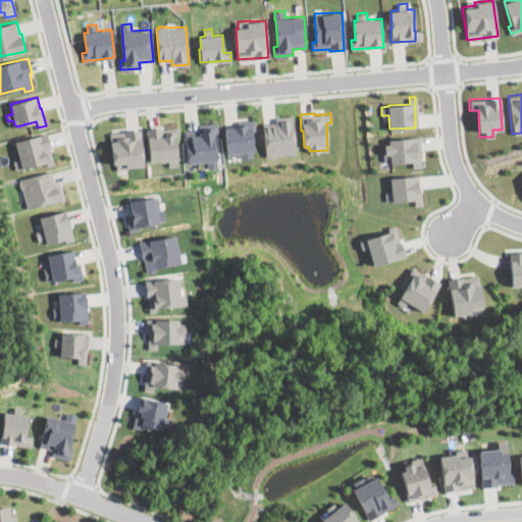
[(274,155),(273,156),(267,156),(265,156),(263,123),(275,122),(274,116),(279,116),(292,115),(295,153),(274,155)]
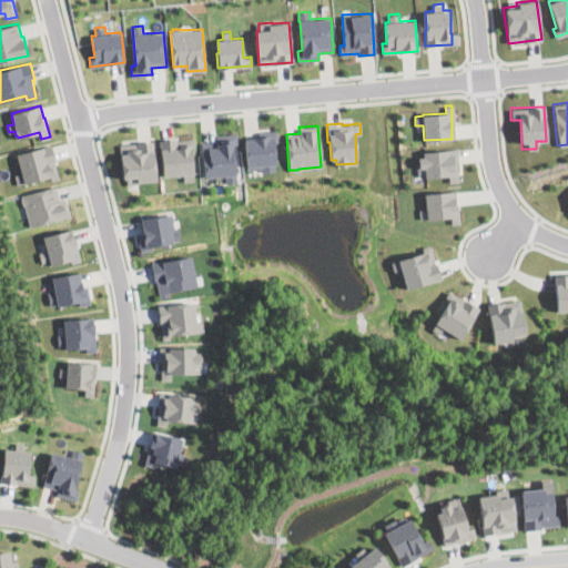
[(273,164),(273,171),(261,171),(261,169),(246,170),(244,138),(259,137),(259,131),(276,130),(277,142),(274,142),(275,164),(273,164)]
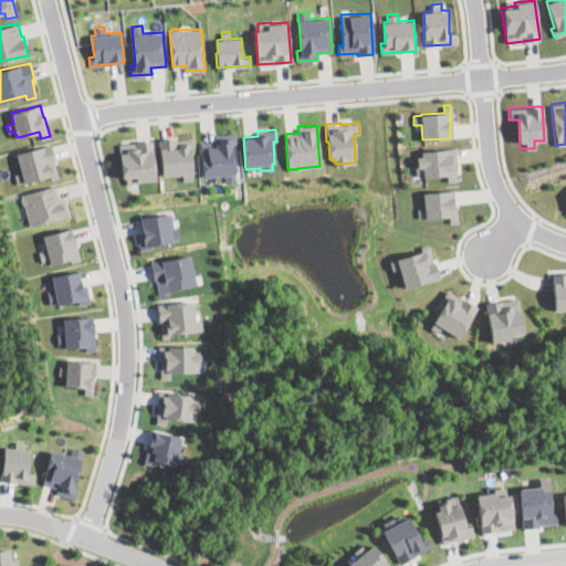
[(232,144),(236,181),(224,182),(224,174),(203,176),(201,142),(216,140),(215,134),(236,133),(236,144),(232,144)]
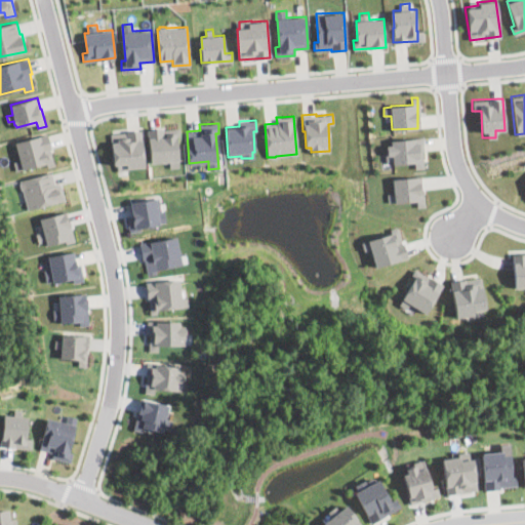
[(178,128),(179,134),(176,135),(178,167),(169,167),(168,160),(151,161),(149,138),(148,138),(147,129),(164,128),(164,129),(178,128)]
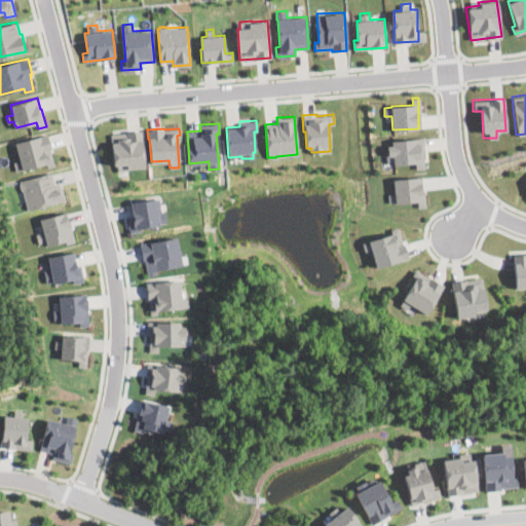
[(142,130),(144,166),(129,167),(129,170),(117,171),(117,163),(114,163),(112,143),(111,143),(110,134),(142,130)]
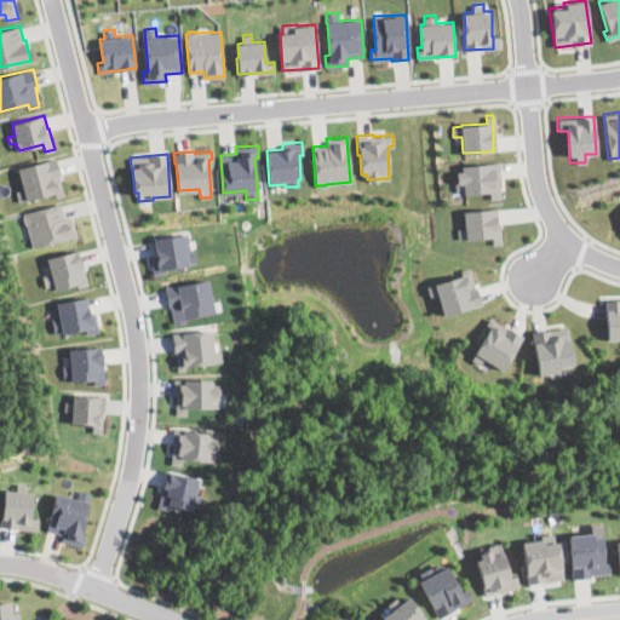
[(64,195),(56,197),(53,191),(18,201),(16,190),(23,188),(17,167),(56,158),(61,176),(59,176),(64,195)]
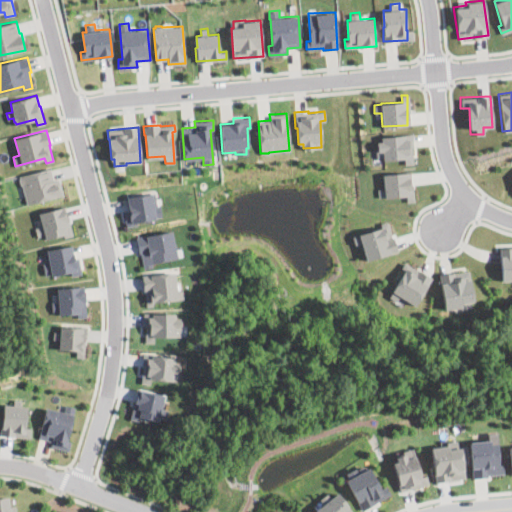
[(407,134),(407,164),(404,164),(404,157),(382,159),(382,156),(376,157),(375,150),(377,149),(377,142),(381,141),(381,137),(407,134)]
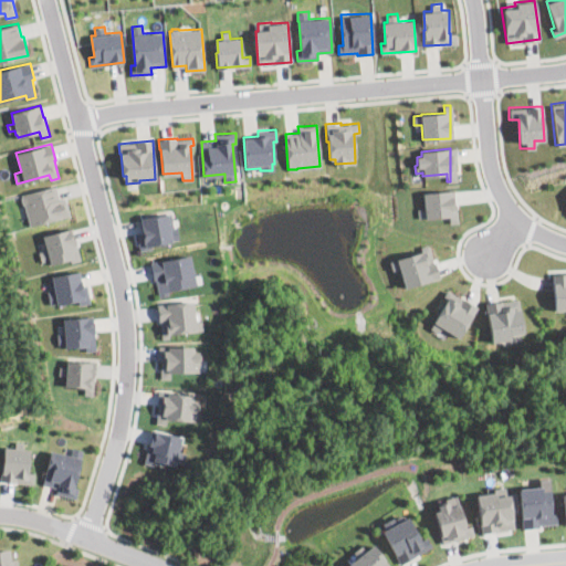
[(60,198),(65,197),(70,216),(30,226),(24,203),(22,202),(21,197),(22,196),(21,194),(55,185),(60,198)]
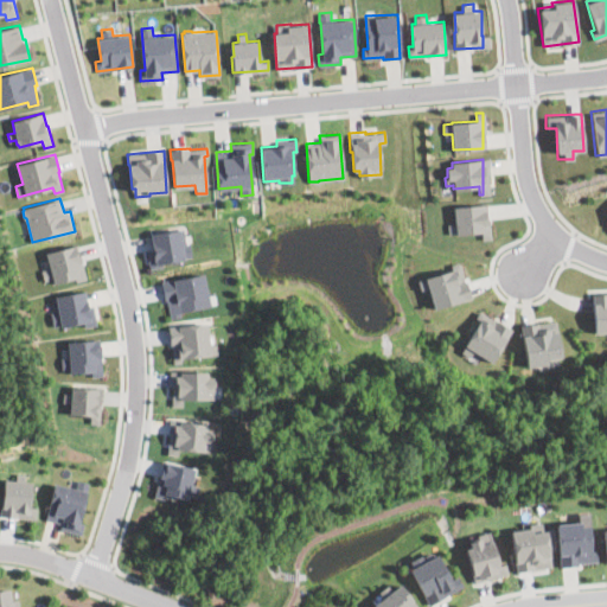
[(481,231),(455,234),(455,232),(448,232),(447,224),(454,223),(453,206),(481,204),(481,231)]
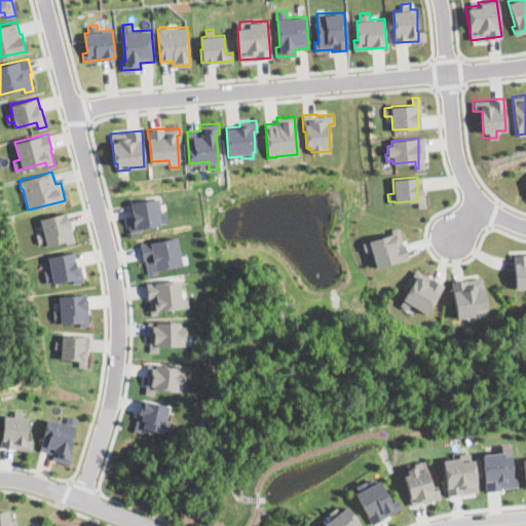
[(160,211),(164,211),(165,222),(159,223),(159,225),(140,227),(140,230),(129,232),(126,216),(132,216),(129,201),(158,197),(160,211)]
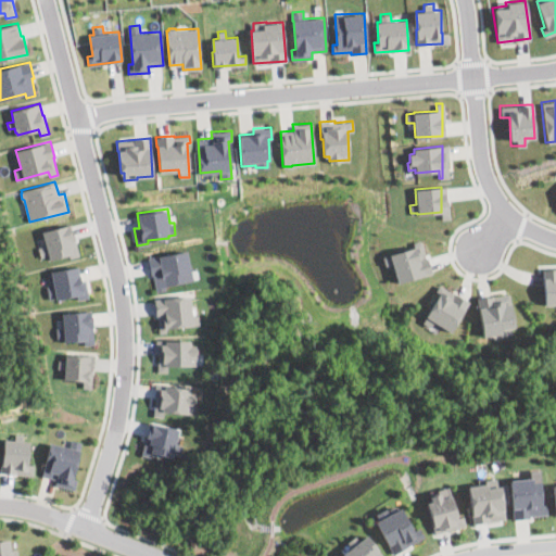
[(78,255),(68,257),(67,253),(48,258),(48,255),(40,256),(38,247),(45,245),(41,230),(71,224),(78,255)]
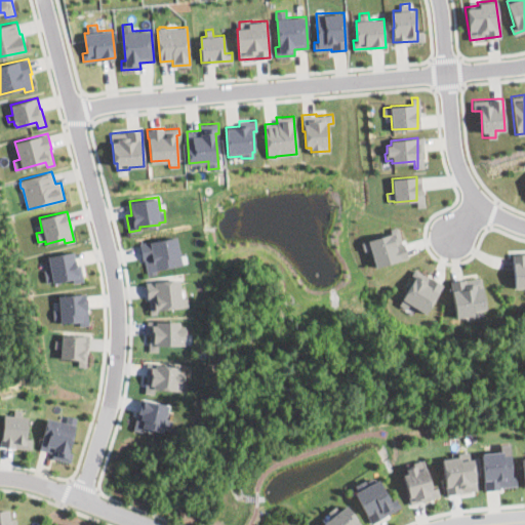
[(360,239),(362,250),(369,248),(373,266),(405,257),(398,230),(360,239)]
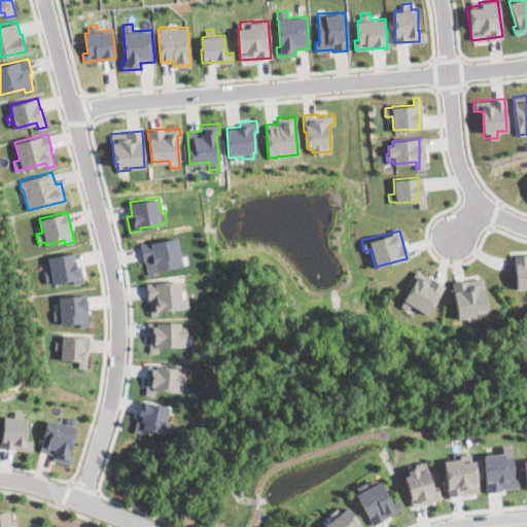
[(181,266),(155,270),(155,274),(147,276),(144,259),(143,259),(140,243),(176,238),(181,266)]
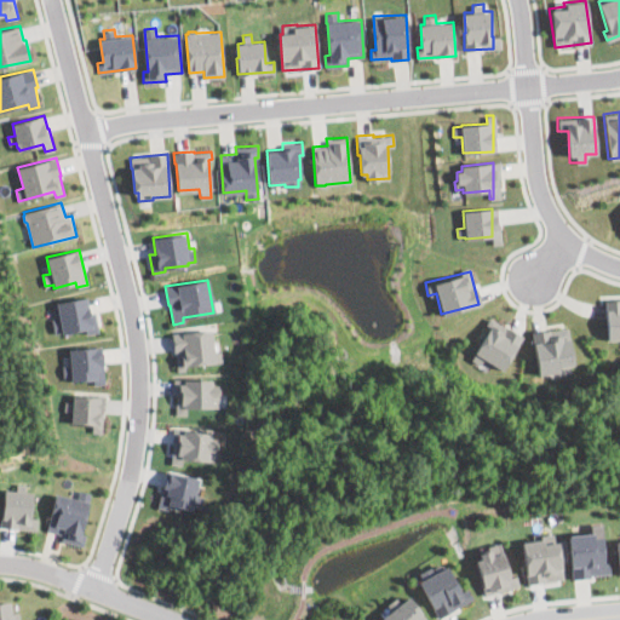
[(619,293),(604,293),(607,339),(619,339),(619,293)]
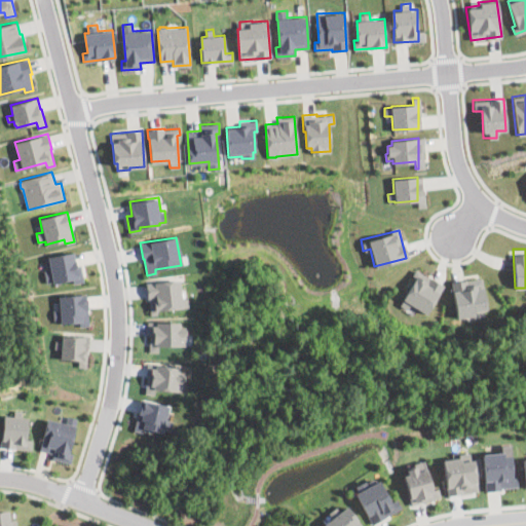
[(75,264),(80,264),(83,280),(73,283),(72,277),(45,282),(44,270),(46,270),(44,257),(74,252),(75,264)]
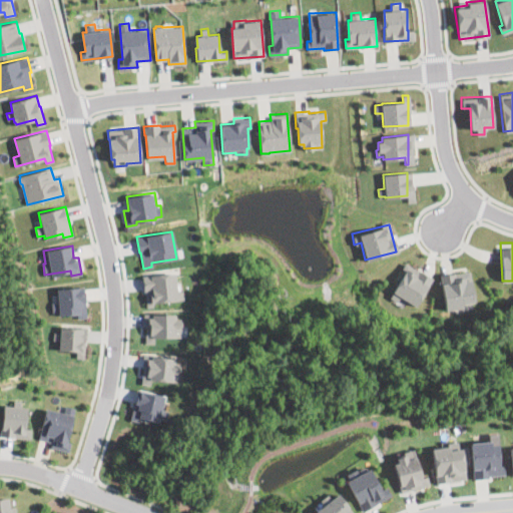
[(432,278),(414,306),(405,299),(404,301),(401,299),(402,297),(400,296),(396,301),(389,297),(405,272),(401,269),(405,262),(432,278)]
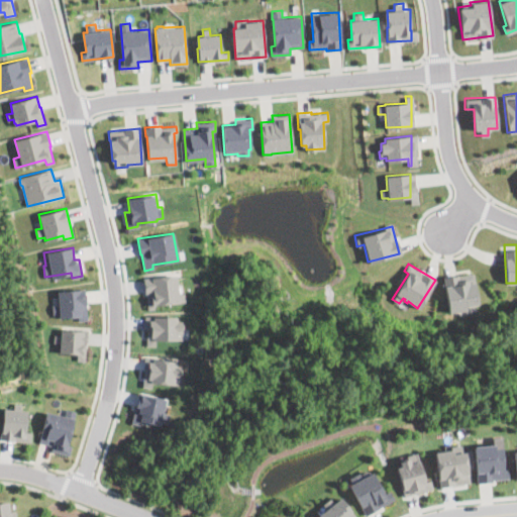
[(477,304),(473,272),(442,276),(446,312),(466,310),(464,305),(477,304)]
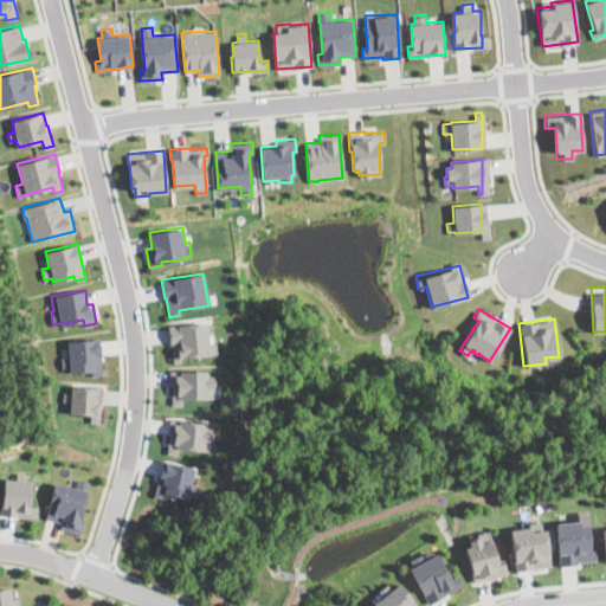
[(208,343),(216,343),(217,353),(180,355),(181,362),(173,362),(171,343),(169,343),(168,326),(206,322),(208,343)]
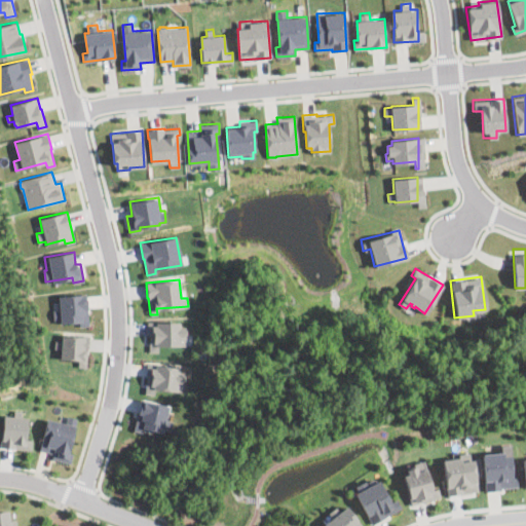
[(89,326),(79,326),(79,322),(61,322),(61,318),(53,318),(53,310),(60,309),(60,296),(88,295),(89,326)]
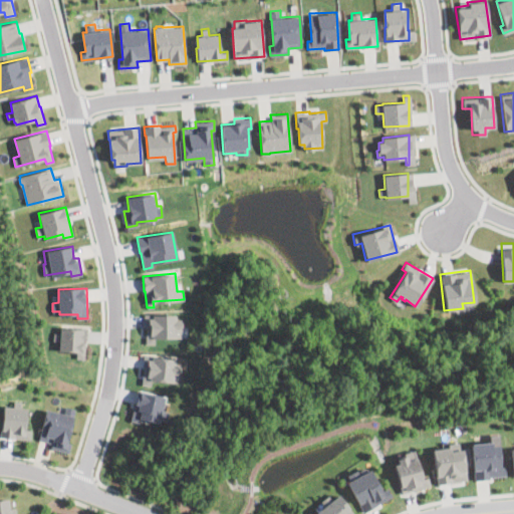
[(181,319),(180,337),(155,337),(155,343),(145,343),(146,327),(144,327),(144,313),(176,314),(176,319),(181,319)]
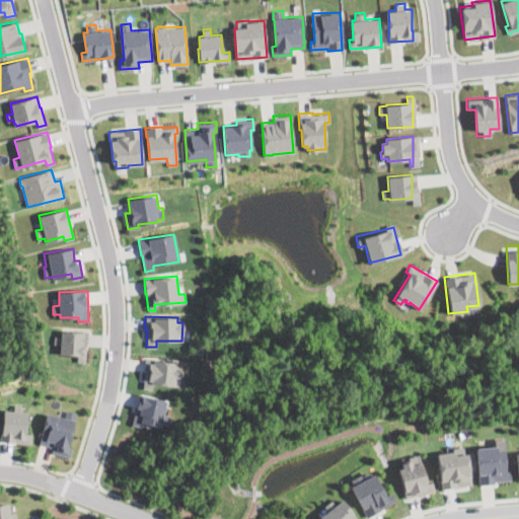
[(72,330),(87,331),(87,343),(86,343),(84,362),(76,361),(77,355),(59,353),(60,344),(54,344),(54,336),(61,336),(61,330),(72,331),(72,330)]
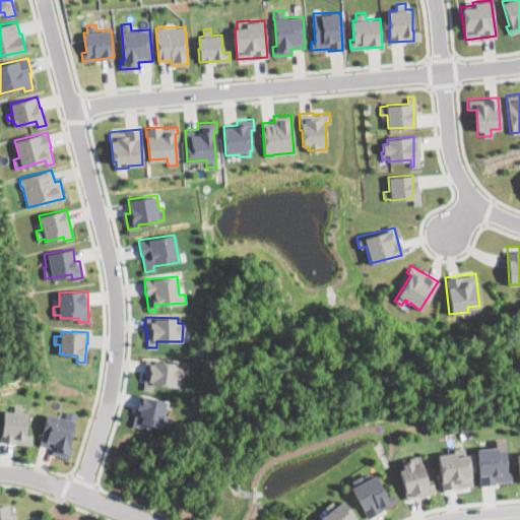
[(179,387),(152,384),(152,389),(142,388),(144,372),(143,372),(144,359),(177,363),(177,368),(182,368),(179,387)]
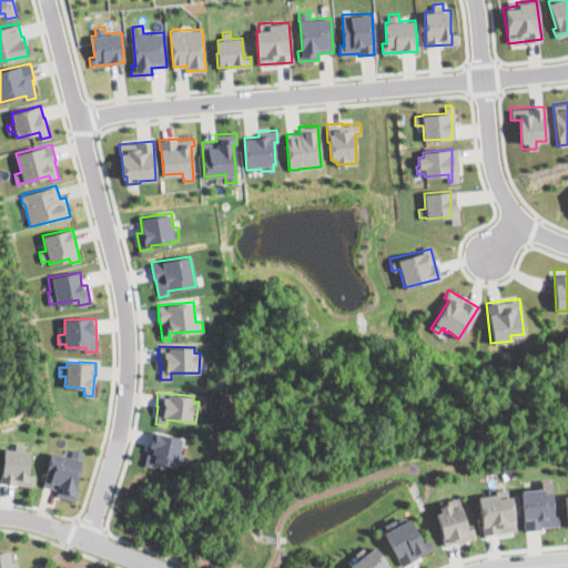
[(143,460),(174,468),(182,436),(151,428),(143,460)]
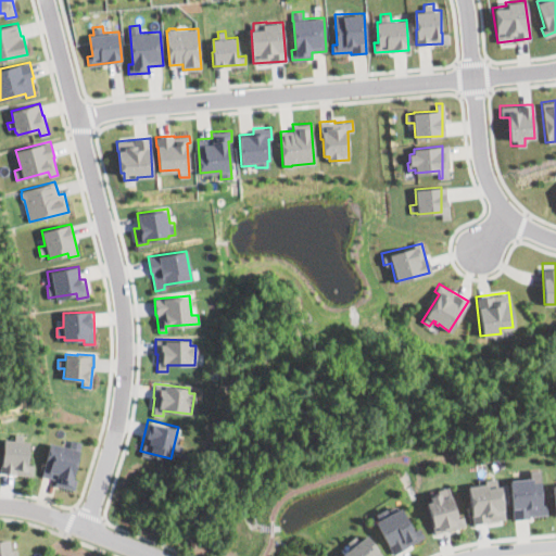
[(24,433),(23,440),(29,441),(27,464),(34,464),(33,475),(0,471),(3,438),(15,439),(15,433),(24,433)]
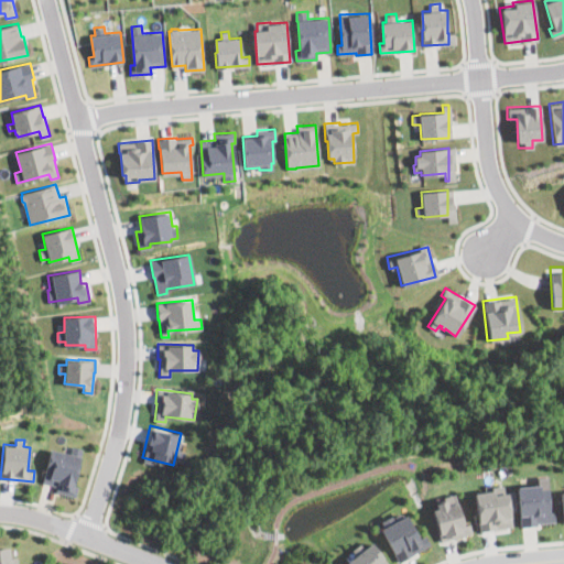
[(83,447),(73,485),(77,486),(75,496),(55,491),(56,486),(42,481),(50,448),(71,454),(72,445),(83,447)]
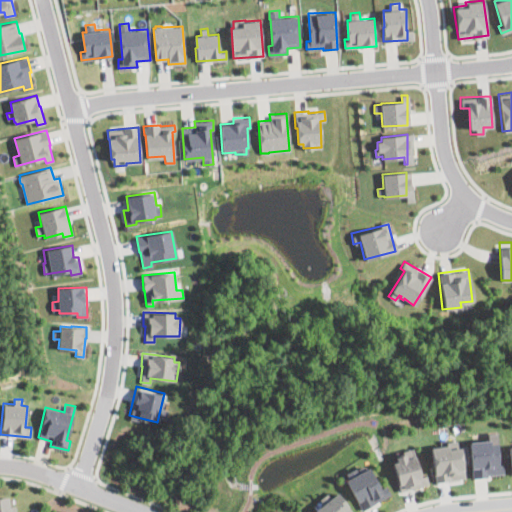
[(468,441),(471,477),(504,473),(503,463),(499,464),(496,432),(486,433),(487,440),(468,441)]
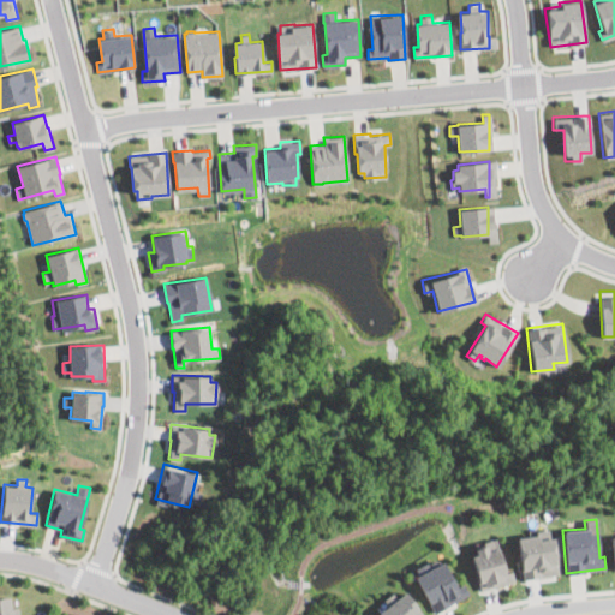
[(550,533),(517,539),(524,580),(557,574),(550,533)]
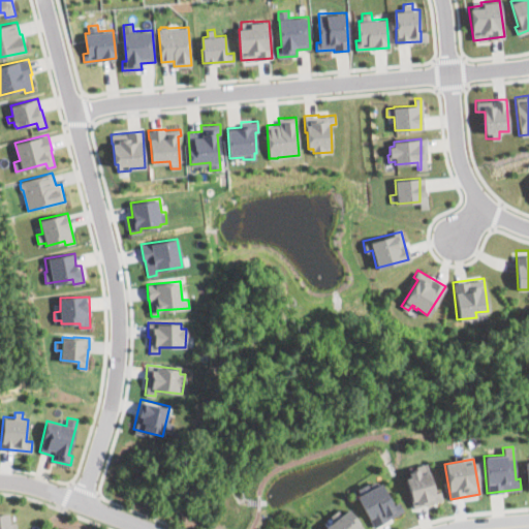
[(434,503),(407,510),(403,496),(404,496),(400,480),(403,479),(402,474),(409,472),(409,469),(423,465),(434,503)]
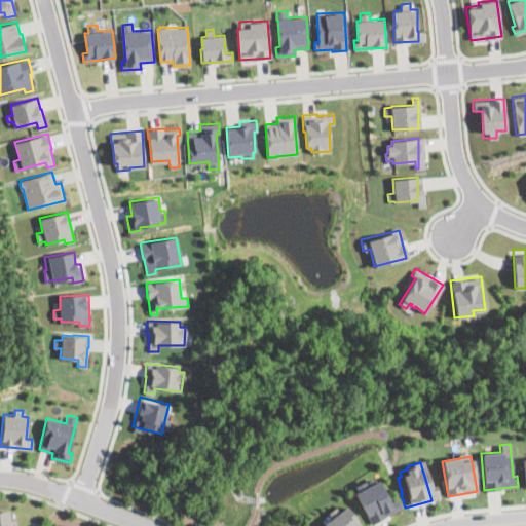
[(375,479),(375,482),(379,481),(392,500),(396,498),(401,508),(371,524),(366,514),(367,514),(355,492),(358,491),(354,486),(364,481),(366,483),(373,479),(375,479)]
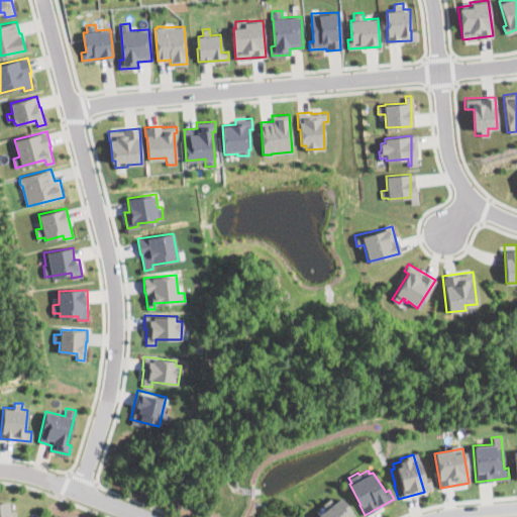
[(319,516),(356,516),(340,497),(333,503),(329,497),(322,503),(325,508),(317,514),(319,516)]
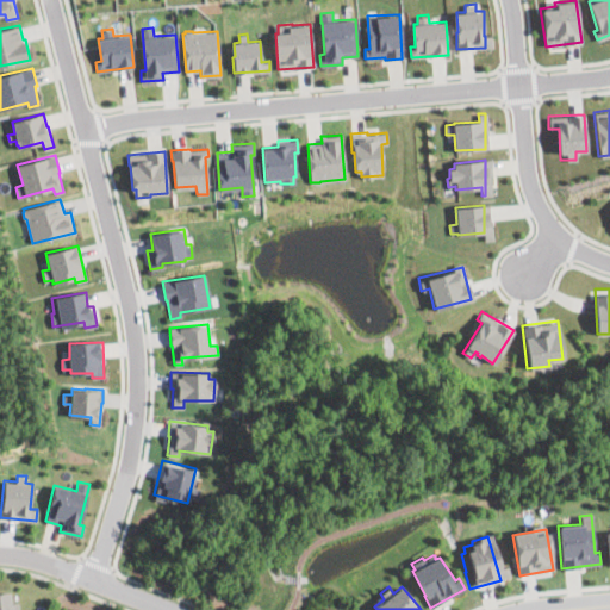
[(0,609),(0,592),(11,591),(12,602),(18,601),(19,609),(0,609)]
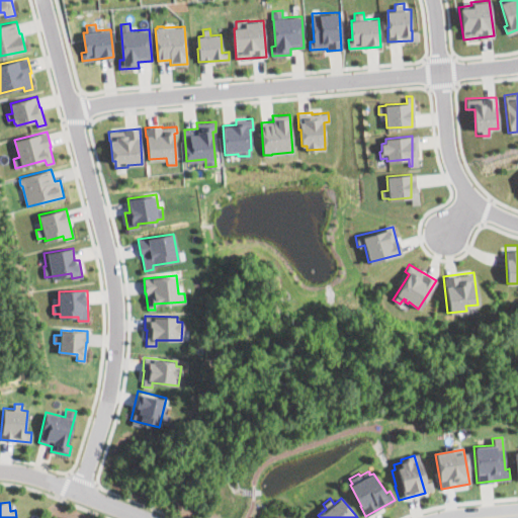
All buildings are outlined.
